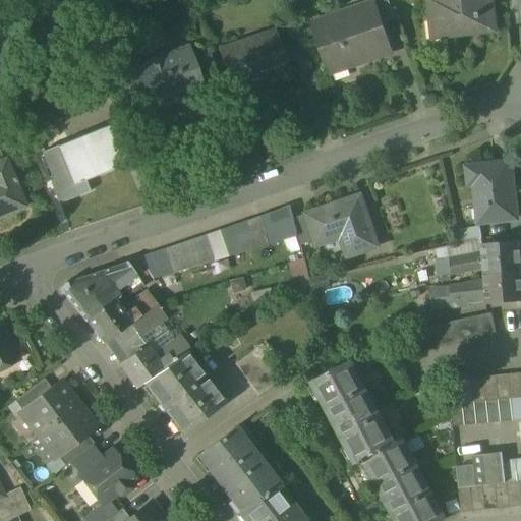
[(388,0),(371,0),(373,4),(374,4),(381,23),(395,18),(388,0)]
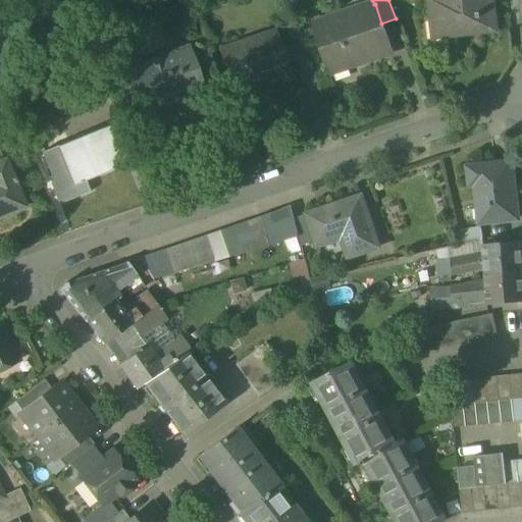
[(432,0),(429,1),(433,39),(497,32),(492,0),(432,0)]
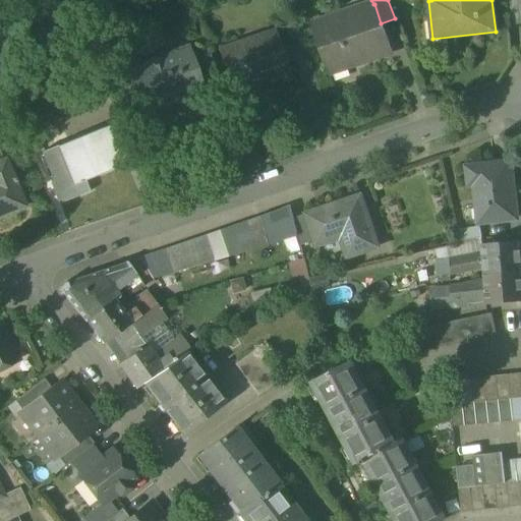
[(373,4),(312,25),(329,73),(385,54),(374,25),(381,23),(374,4),(373,4)]
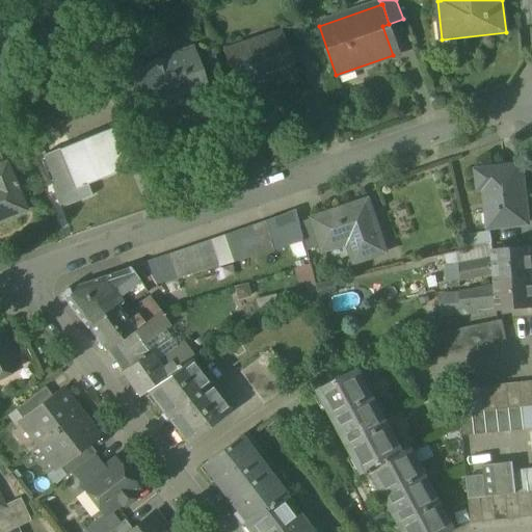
[(309,37),(300,12),(287,18),(295,43),(309,37)]
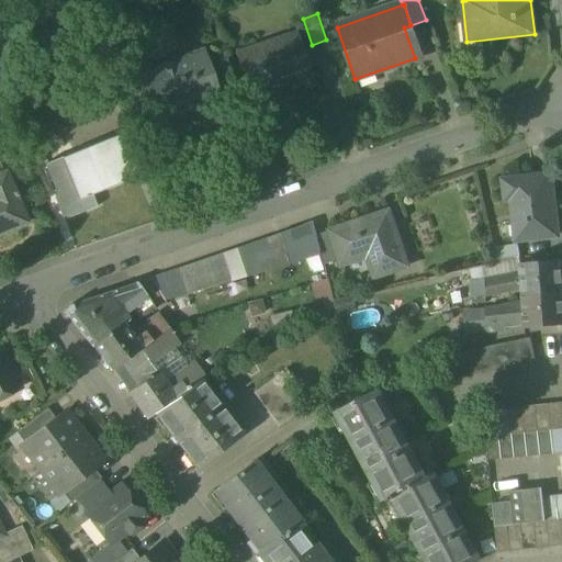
[(292,36),(242,54),(257,99),(279,91),(274,81),(301,72),(305,82),(307,81),(292,36)]
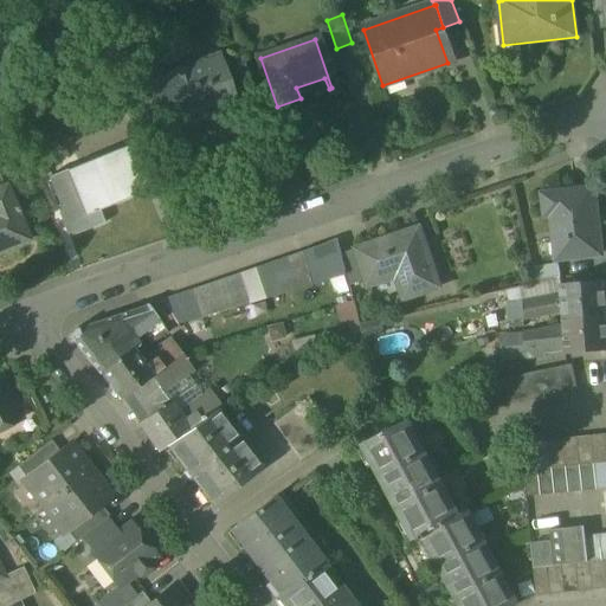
[(204,57),(182,65),(184,68),(172,71),(171,69),(155,75),(152,63),(130,71),(142,101),(163,92),(167,103),(161,105),(171,130),(191,123),(187,114),(230,98),(216,60),(206,64),(204,57)]
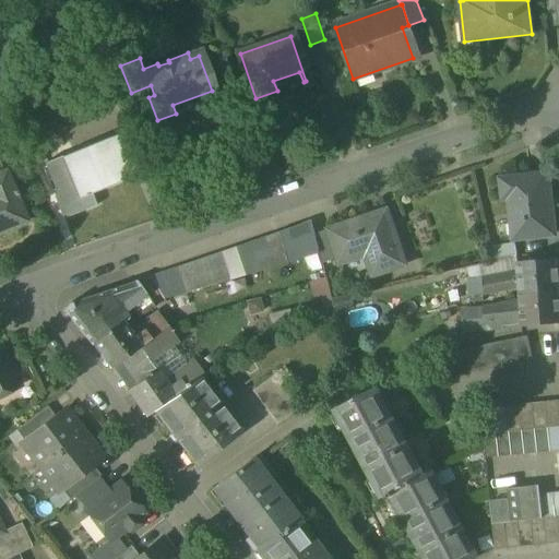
[(111,140),(63,161),(62,158),(45,166),(67,218),(99,204),(95,193),(126,181),(135,174),(120,139),(111,140)]
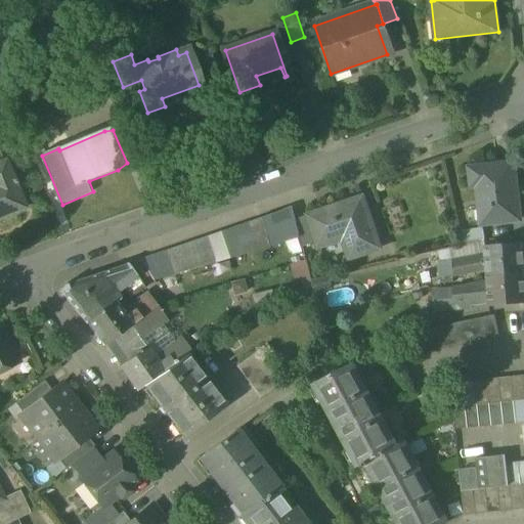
[(0,164),(0,217),(24,208),(4,163),(0,164)]
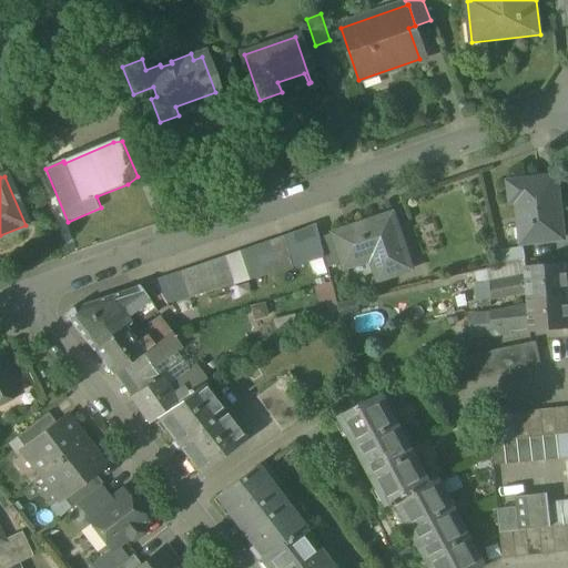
[(556,176),(508,183),(510,202),(517,202),(521,244),(564,239),(556,176)]
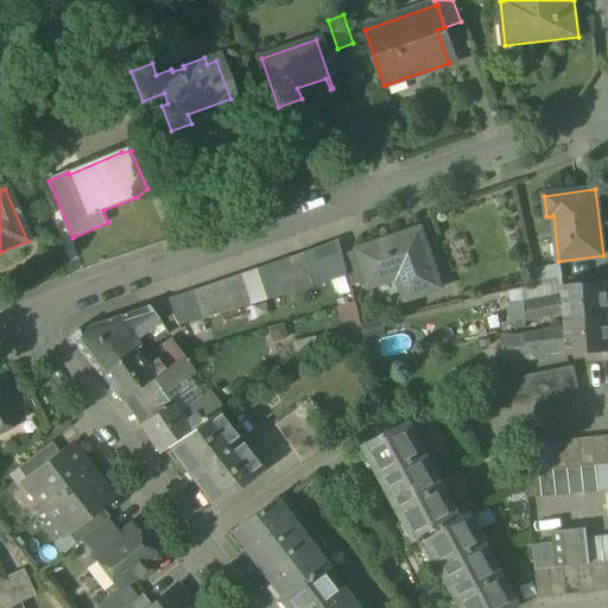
[(420,229),(356,251),(367,280),(369,289),(398,279),(405,302),(441,289),(420,229)]
